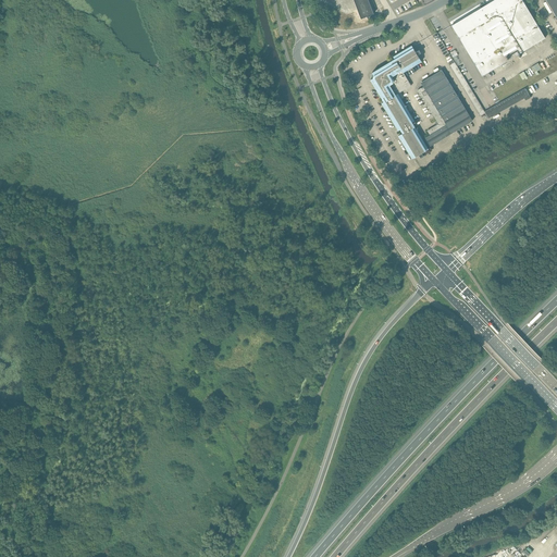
[(368,0),(354,0),(361,19),(374,14),(368,0)]
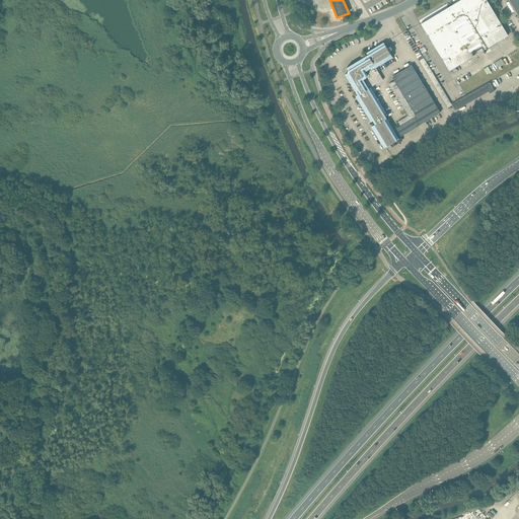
[(508,35),(487,0),(459,0),(421,23),(449,71),(508,35)]
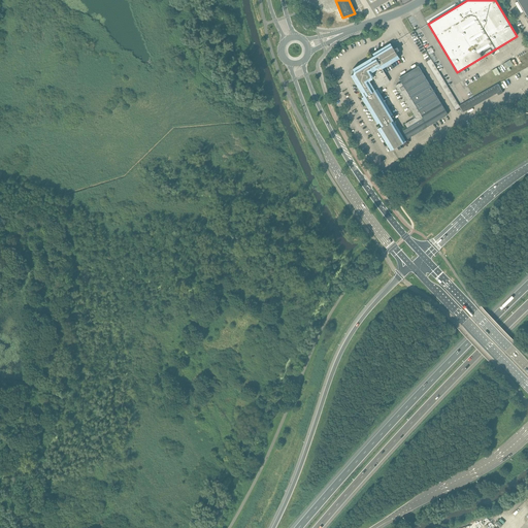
[(527,0),(517,0),(527,18),(527,0)]
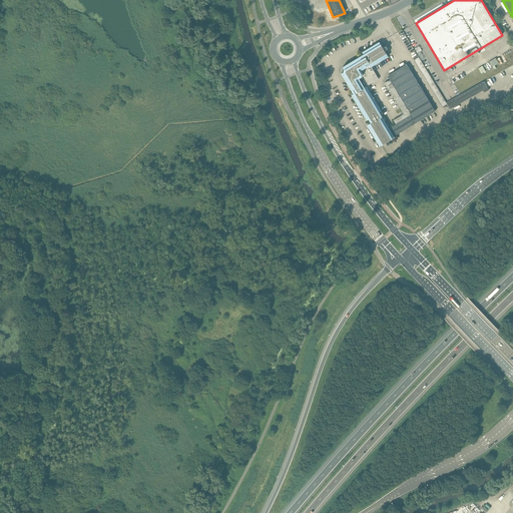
[(383,48),(380,43),(379,42),(362,52),(364,54),(343,66),(341,73),(354,93),(352,95),(367,120),(369,119),(371,122),(367,125),(380,146),(386,142),(388,145),(390,144),(388,140),(395,137),(380,112),(382,111),(367,86),(379,79),(372,67),(388,56),(385,50),(388,49),(386,46),(383,48)]
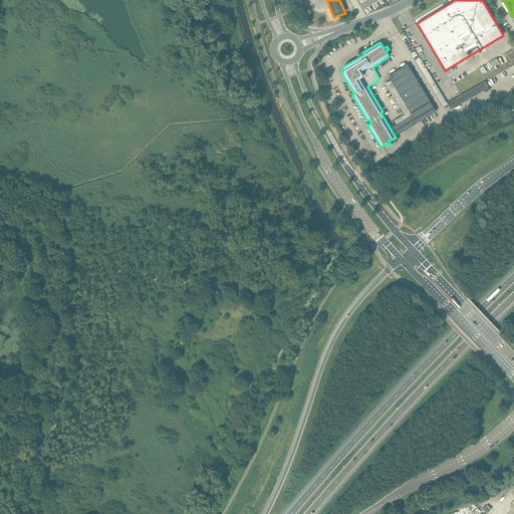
[(416,59),(425,74),(429,71),(420,57),(416,59)]
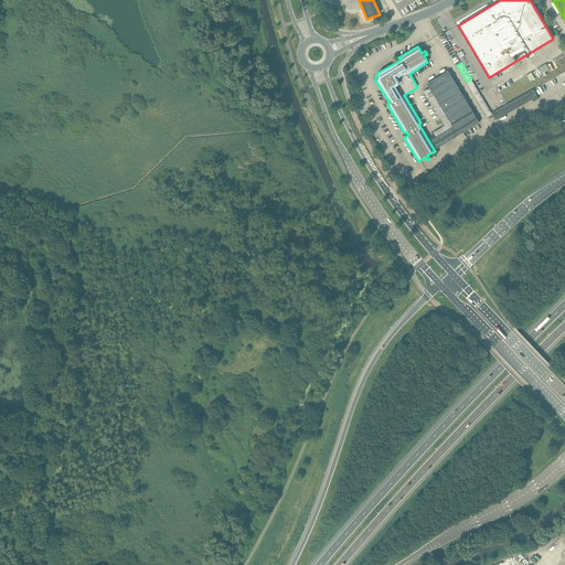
[(479,123),(448,71),(427,84),(429,87),(424,92),(426,95),(445,126),(434,132),(436,137),(432,140),(437,148),(479,123)]
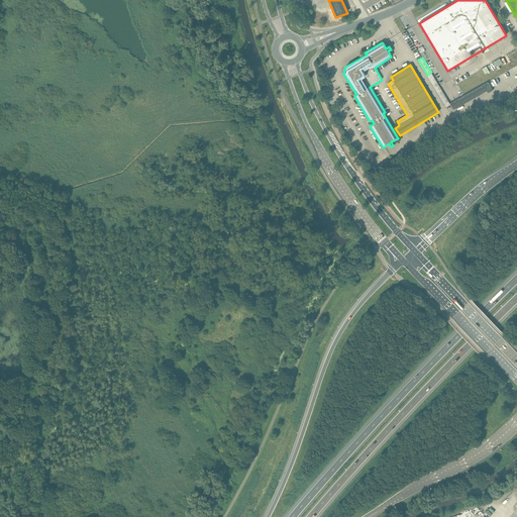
[(449,104),(450,105),(452,108),(453,110),(487,91),(488,93),(493,91),(488,82),(449,104)]
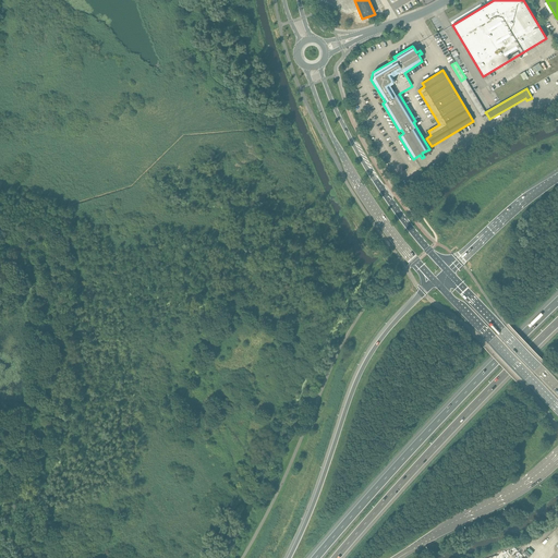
[(485,113),(477,97),(472,99),(481,116),(485,113)]
